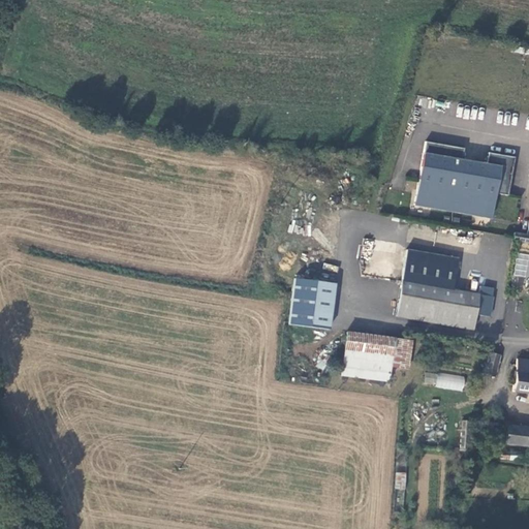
[(413,204),(452,211),(461,160),(463,148),(425,142),(413,204)]
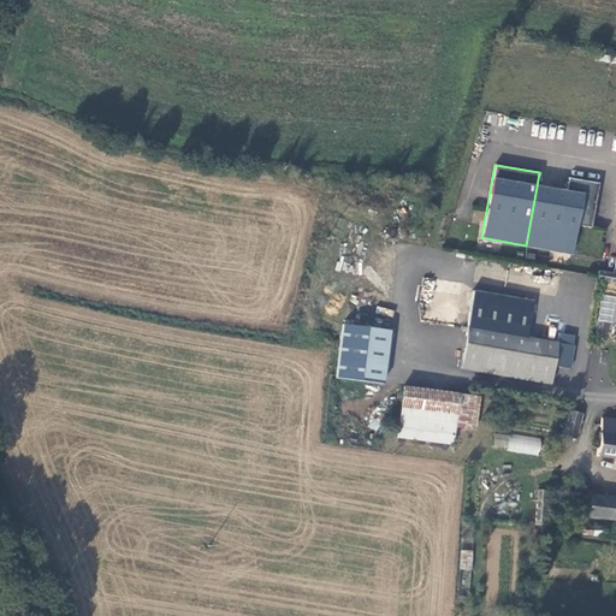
[(537,187),(526,246),(569,254),(575,225),(590,227),(598,183),(568,178),(566,193),(537,187)]
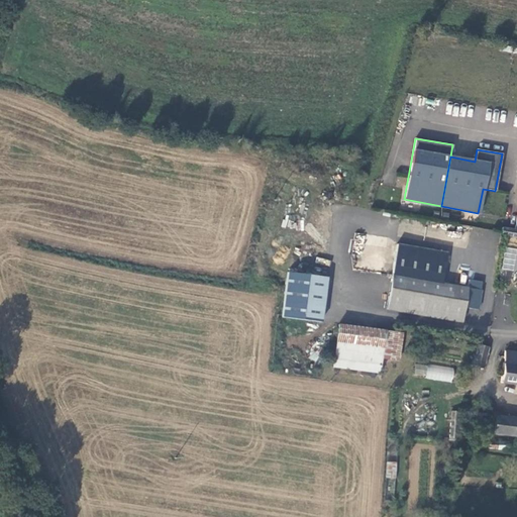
[(514,230),(501,228),(500,235),(513,237),(514,230)]
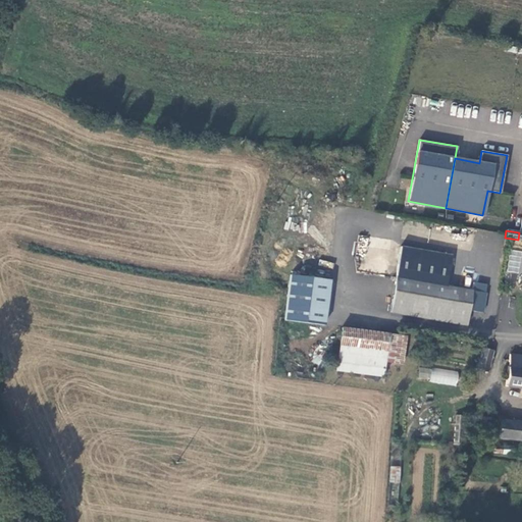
[(455,256),(403,247),(393,305),(469,317),(471,309),(485,312),(489,293),(487,292),(470,290),(450,285),(455,256)]
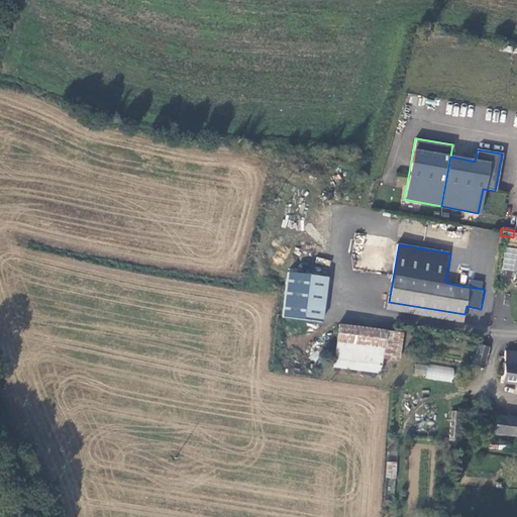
[(514,271),(516,247),(504,246),(502,270),(514,271)]
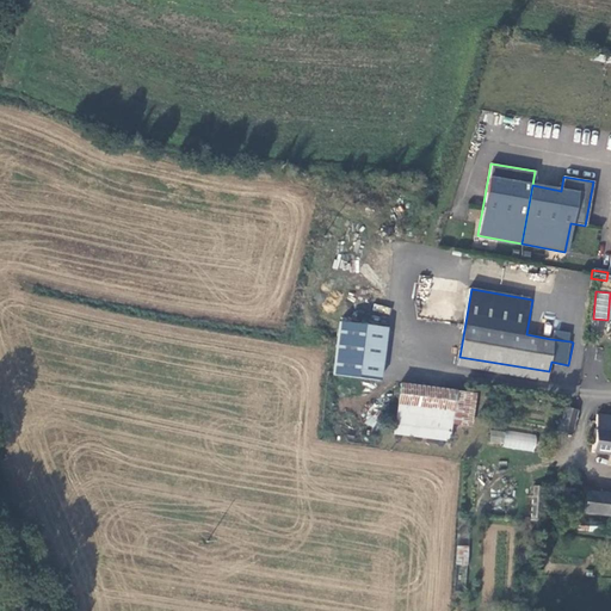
[(343,321),(337,372),(382,378),(388,326),(343,321)]
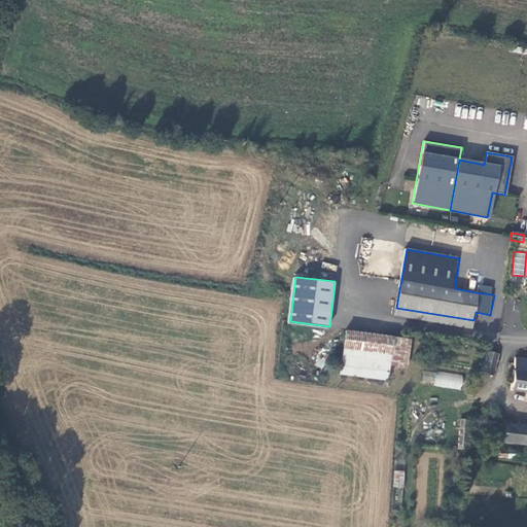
[(477,283),(475,292),(492,294),(494,285),(477,283)]
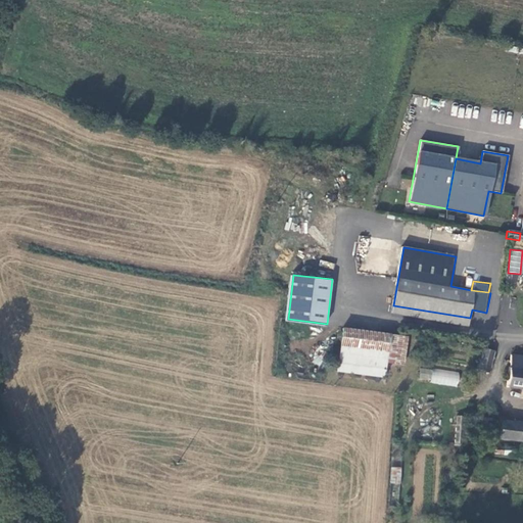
[(469,325),(470,318),(393,305),(392,312),(469,325)]
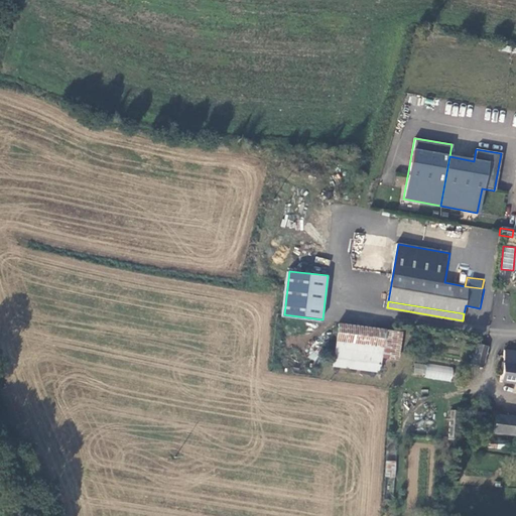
[(403,333),(341,324),(335,365),(381,370),(382,358),(399,360),(403,333)]
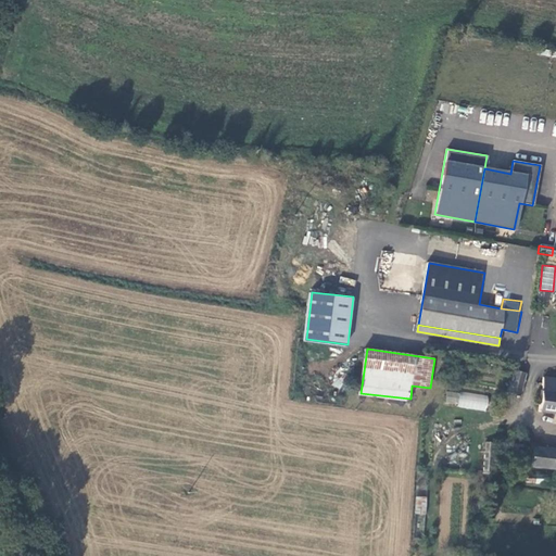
[(513,371),(507,393),(519,396),(523,374),(513,371)]
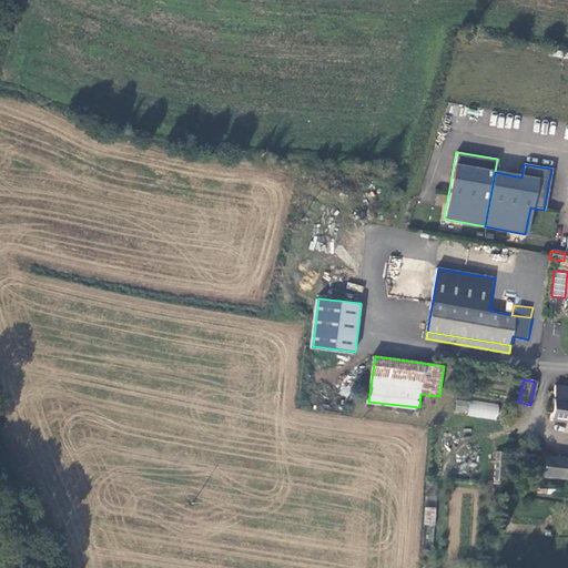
[(551,421),(567,423),(567,386),(556,385),(554,405),(553,415),(551,421)]
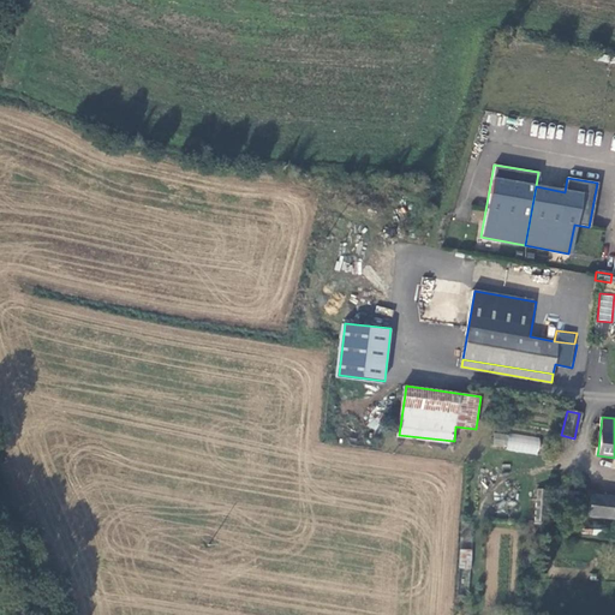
[(494,433),(491,446),(506,447),(507,434),(494,433)]
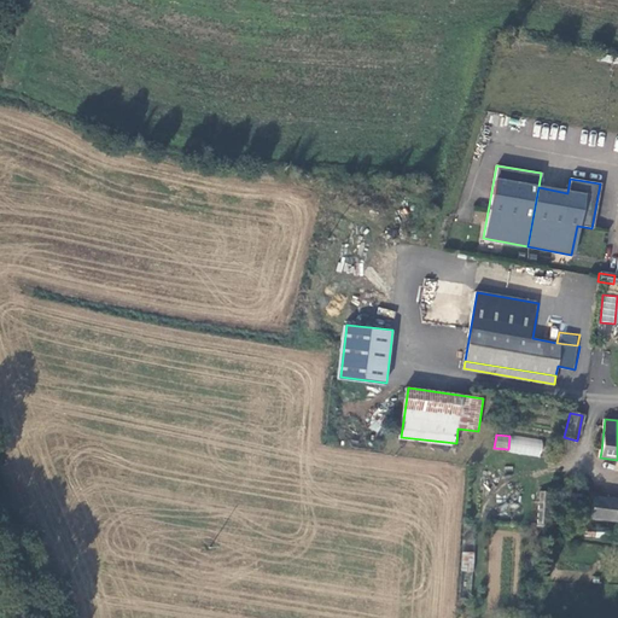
[(512,435),(508,452),(540,458),(543,441),(512,435)]
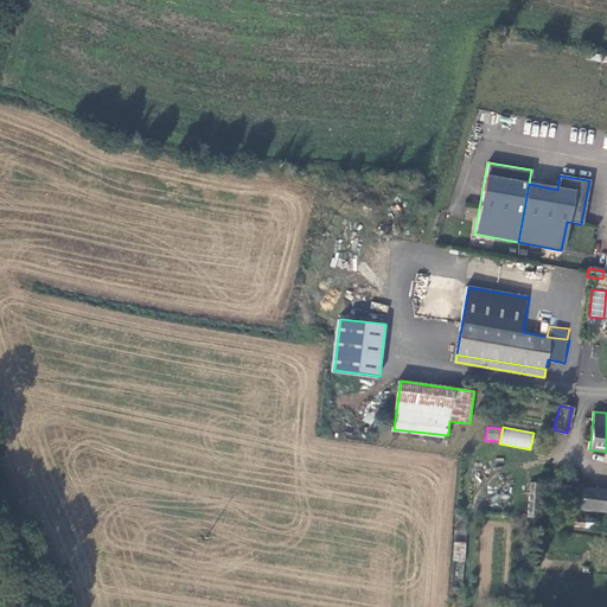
[(529,483),(528,517),(543,517),(544,483),(529,483)]
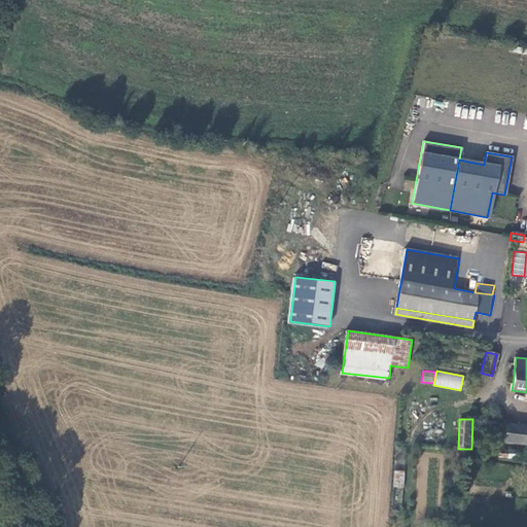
[(526,444),(526,426),(504,424),(501,442),(526,444)]
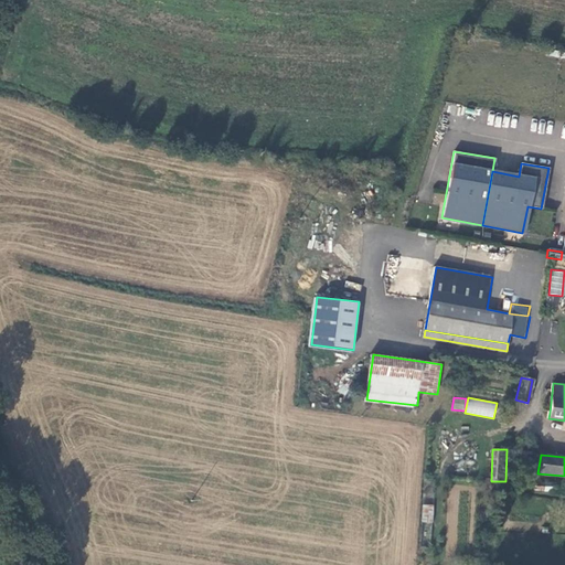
[(532,481),(531,489),(553,491),(553,482),(532,481)]
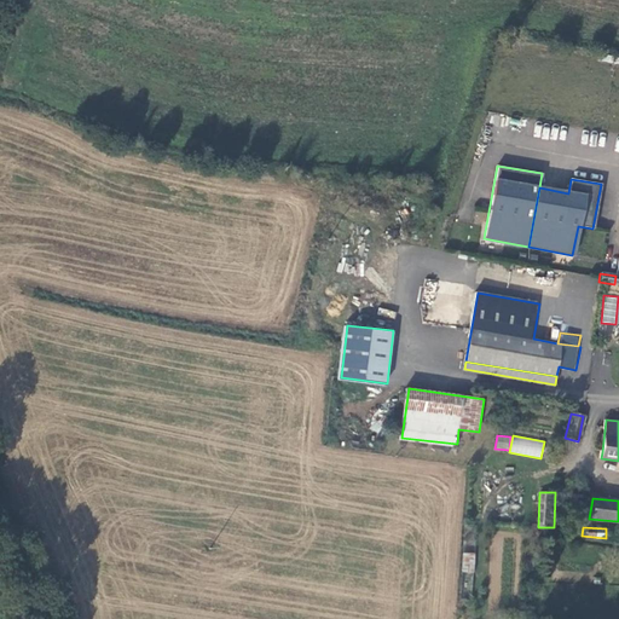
[(474,573),(476,553),(463,551),(461,572),(474,573)]
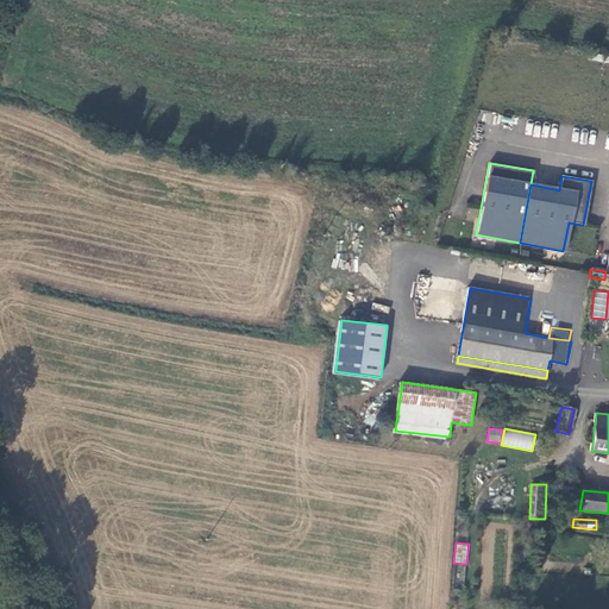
All buildings are outlined.
